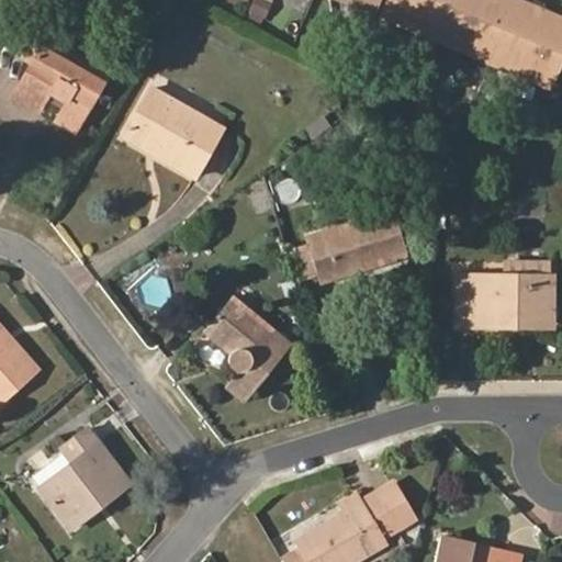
[(335,0),(372,15),(375,7),(358,0),(335,0)]
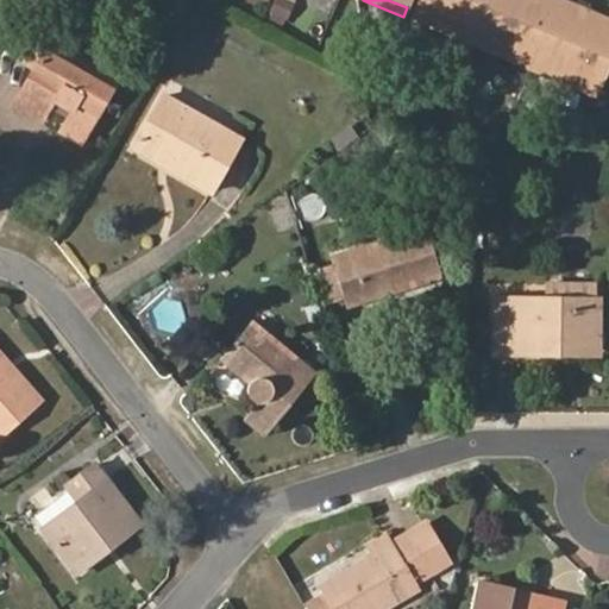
[(422,0),(418,13),(477,37),(493,0),(422,0)]
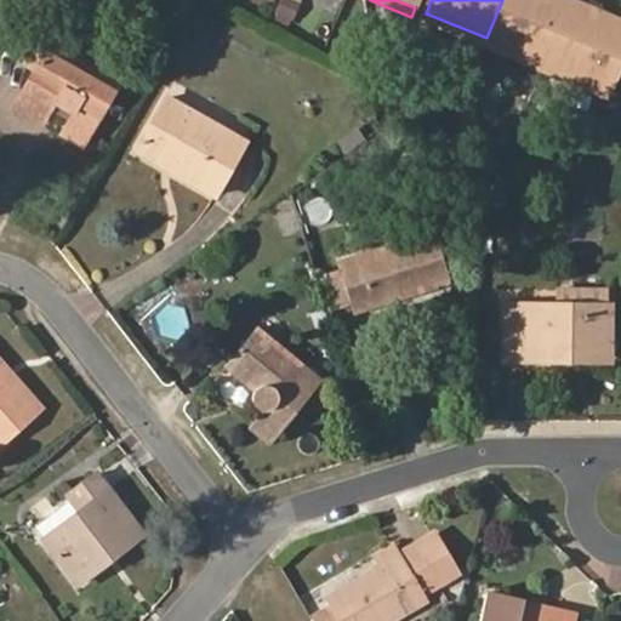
[(539,1),(539,0),(502,0),(486,38),(545,62),(569,6),(554,0),(548,0),(547,4),(545,13),(535,10),(539,1)]
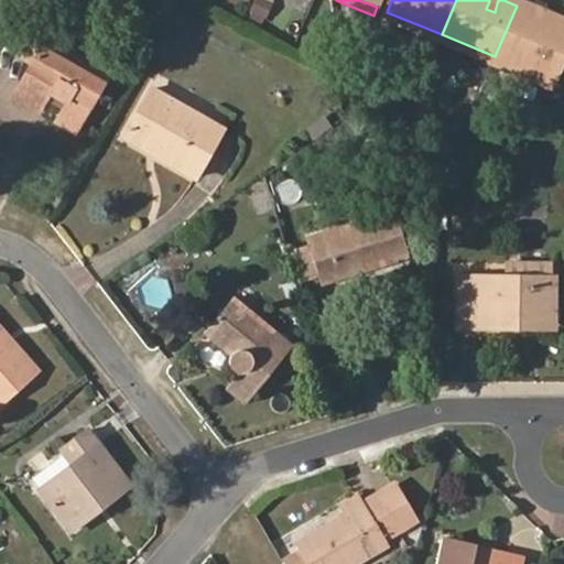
[(533,12),(537,3),(529,0),(519,0),(517,6),(533,12)]
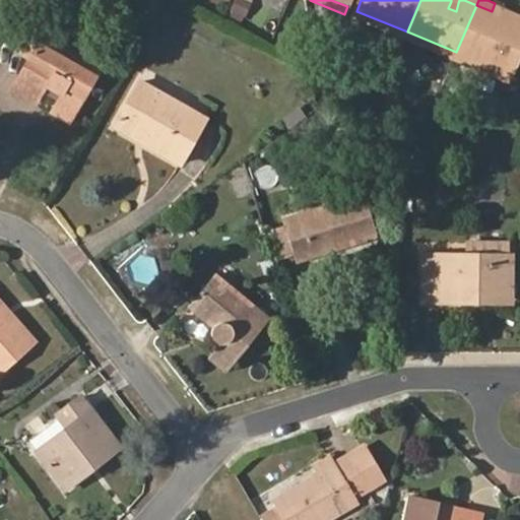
[(458,3),(451,1),(448,8),(456,11),(458,3)]
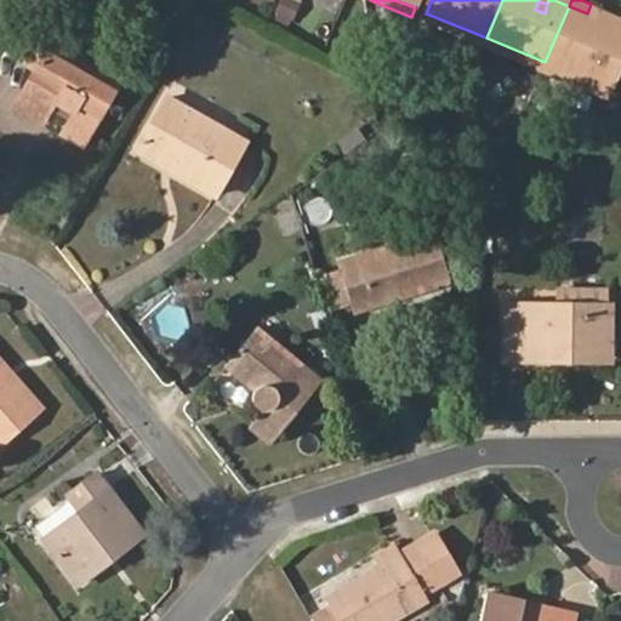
[(585,21),(587,13),(569,6),(545,62),(611,90),(620,67),(620,27),(597,17),(593,24),(591,33),(581,29),(585,21)]
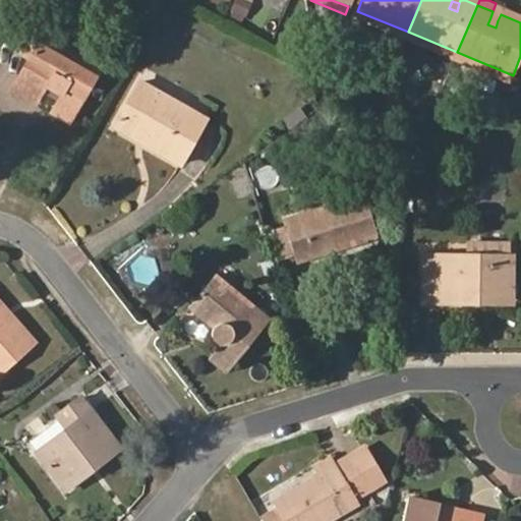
[(520,22),(520,12),(504,6),(501,14),(520,22)]
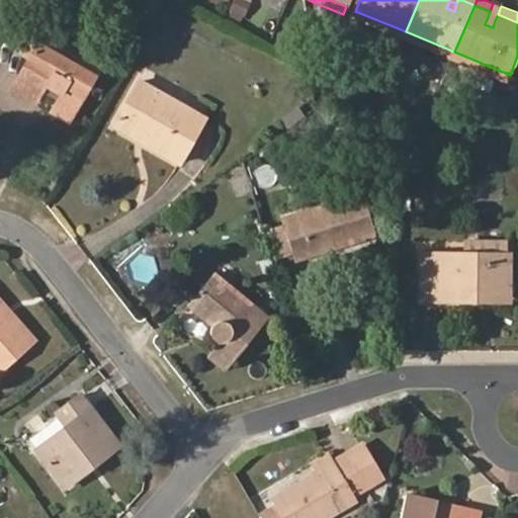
[(403,38),(406,31),(355,11),(352,18),(403,38)]
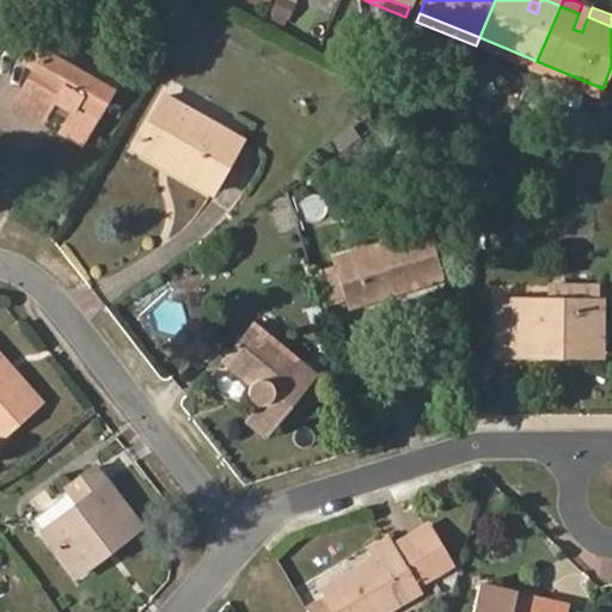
[(585,24),(576,20),(573,29),(582,32),(585,24)]
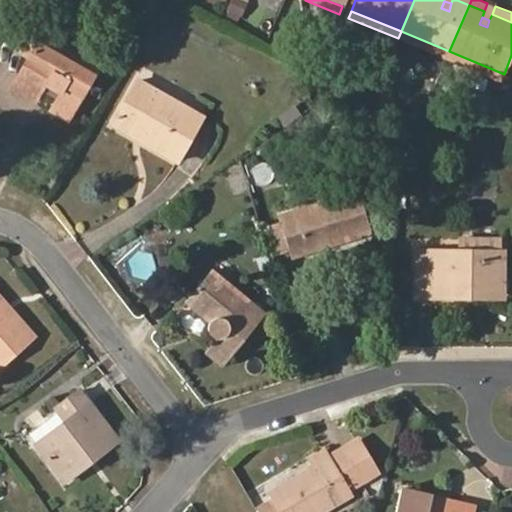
[(28,25),(14,50),(29,59),(38,40),(42,43),(46,36),(28,25)]
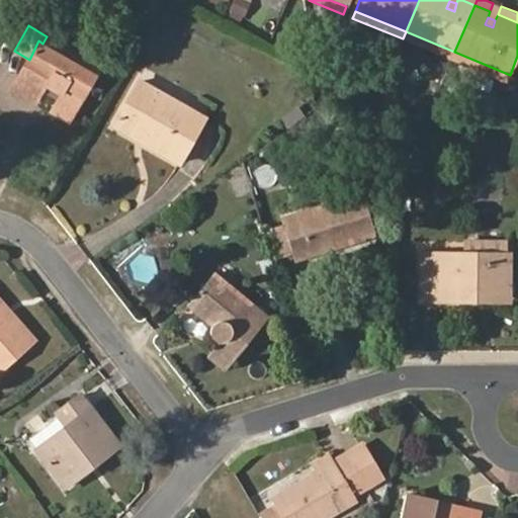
[(451,59),(454,52),(406,31),(403,38),(451,59)]
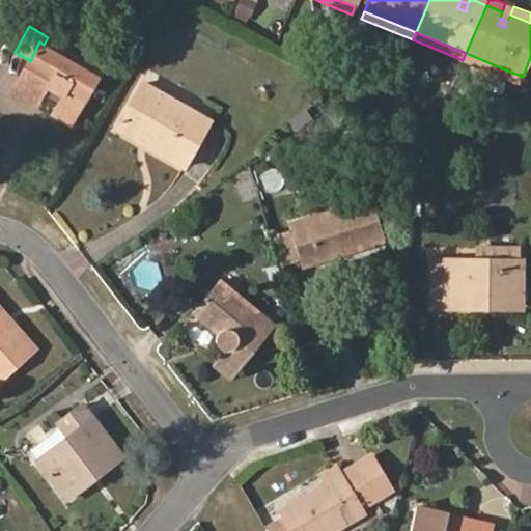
[(99,76),(44,45),(39,42),(30,61),(12,92),(37,107),(44,94),(59,103),(55,111),(74,121),(99,76)]
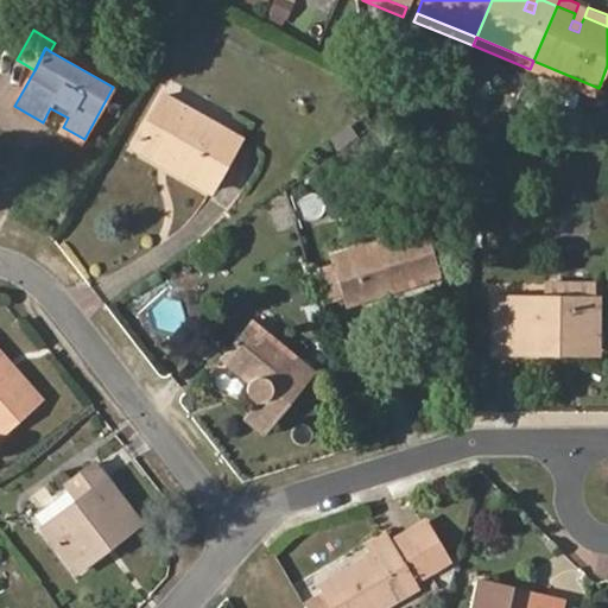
[(595,96),(599,88),(533,61),(530,69),(595,96)]
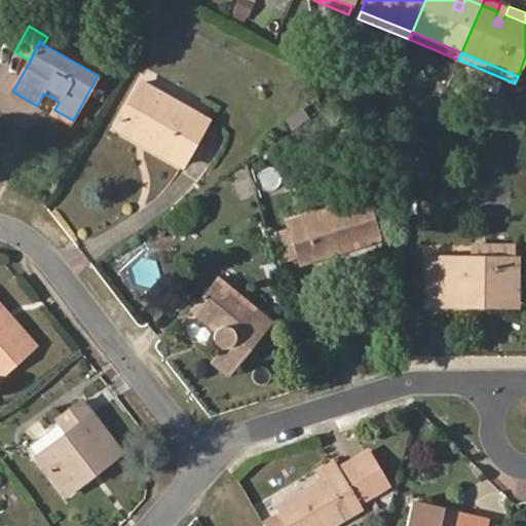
[(208,119),(138,81),(117,119),(145,135),(140,143),(183,165),(208,119)]
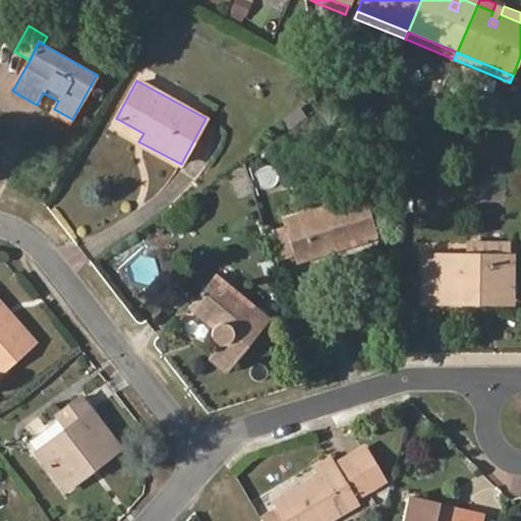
[(51,114),(69,124),(72,119),(54,109),(51,114)]
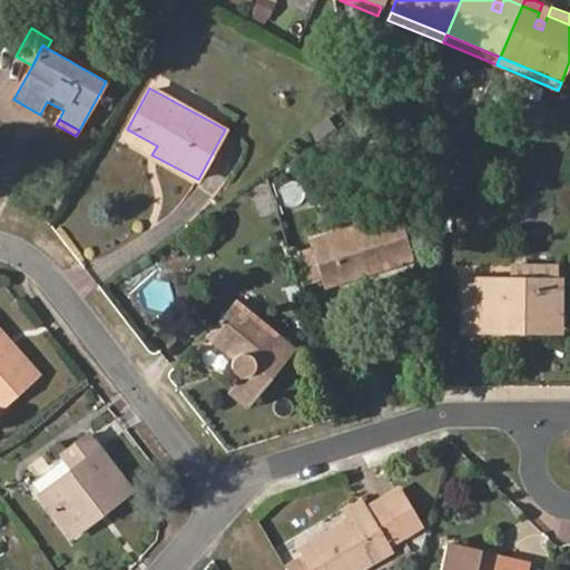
[(151,155),(157,146),(127,129),(123,139),(151,155)]
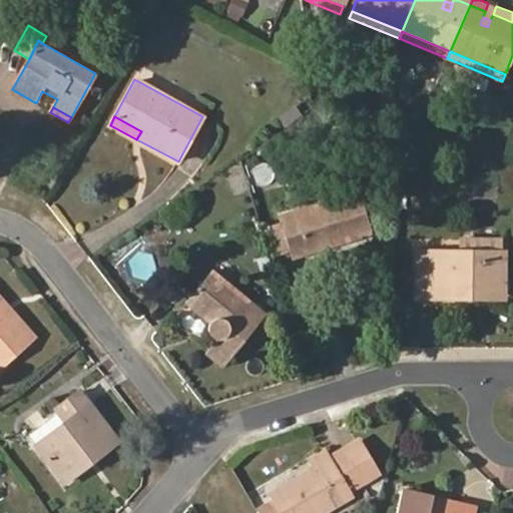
[(375,235),(361,191),(279,218),(281,223),(292,253),(293,258),(313,251),(315,257),(375,235)]
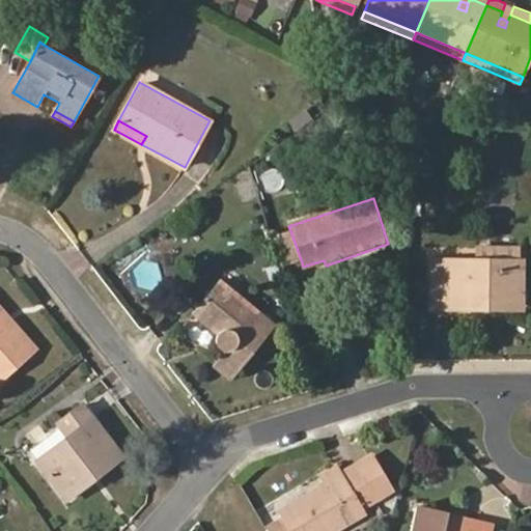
[(274,236),(284,268),(302,262),(290,231),(274,236)]
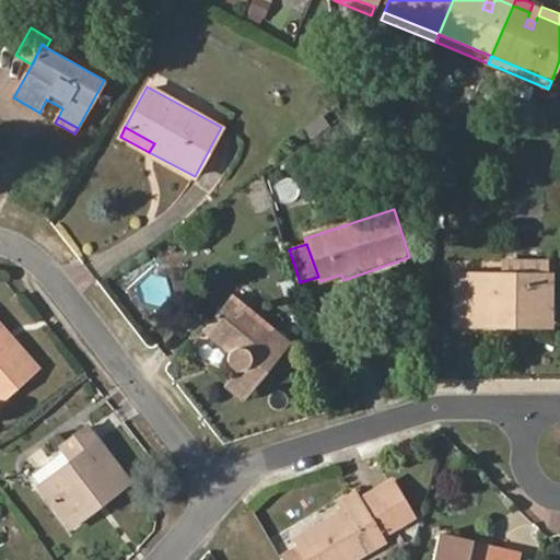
[(319,281),(324,295),(412,265),(409,257),(343,280),(341,275),(319,281)]
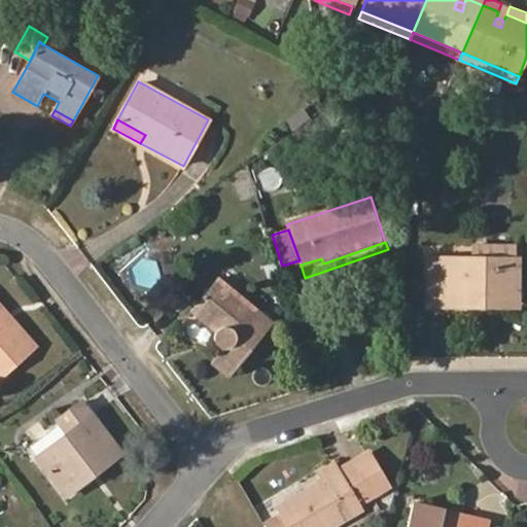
[(517,244),(472,244),(473,257),(517,258),(517,244)]
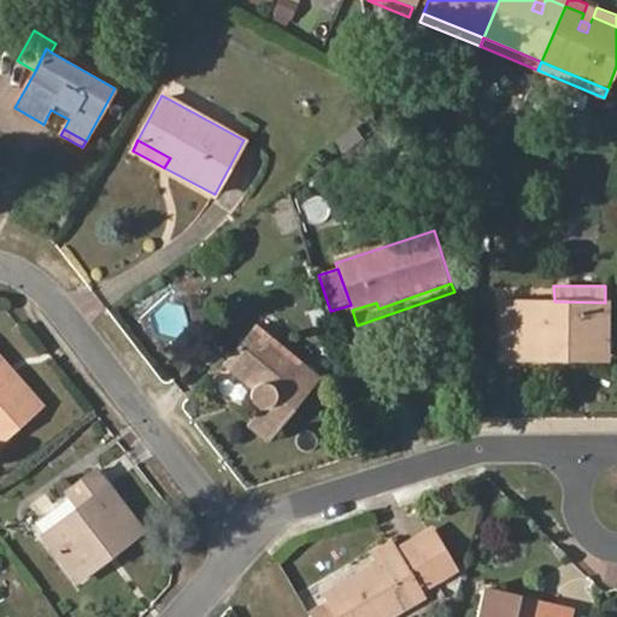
[(605,303),(554,301),(500,301),(500,359),(564,360),(564,352),(607,351),(607,303),(605,303)]
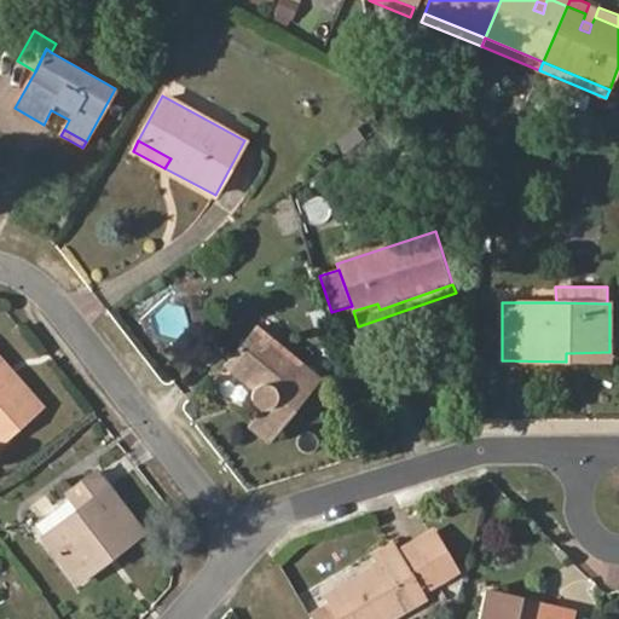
[(322,380),(256,325),(223,365),(252,391),(252,400),(254,406),(259,411),(249,422),(270,441),(322,380)]
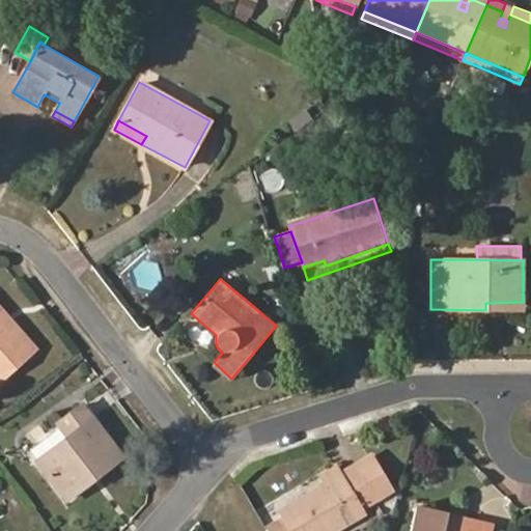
[(38,351),(0,306),(0,315),(33,354),(38,351)]
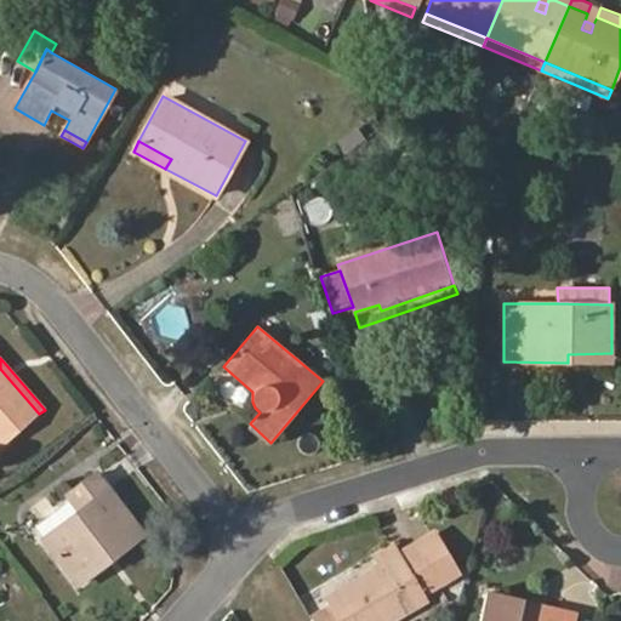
[(39,414),(0,369),(0,449),(0,450),(39,414)]
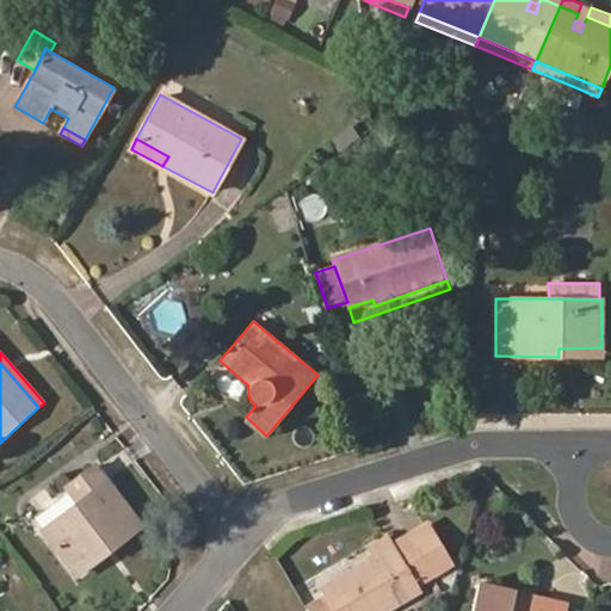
[(134,516),(96,466),(66,488),(76,501),(42,529),(76,575),(112,548),(104,538),(134,516)]
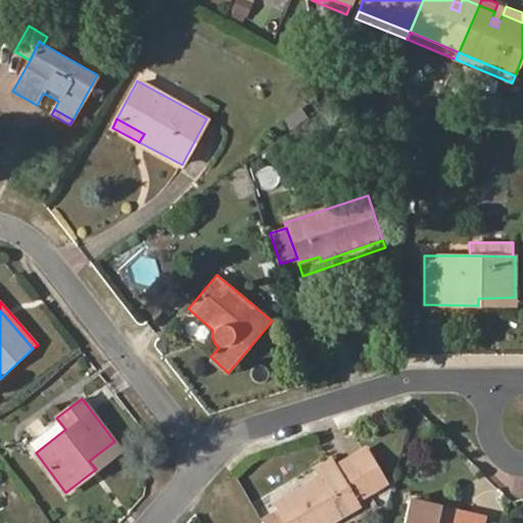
[(36,453),(65,429),(56,418),(27,441),(36,453)]
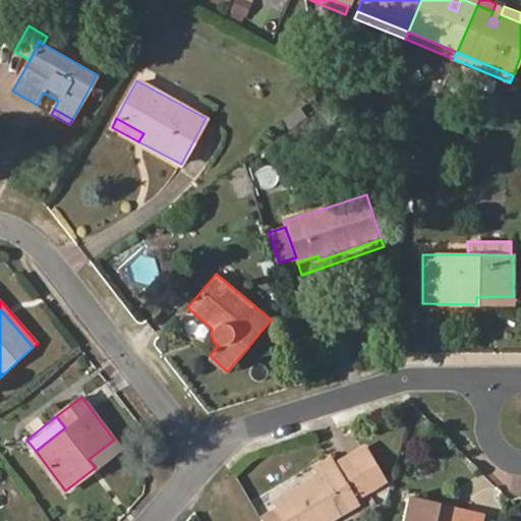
[(96,467),(121,449),(114,440),(89,459),(96,467)]
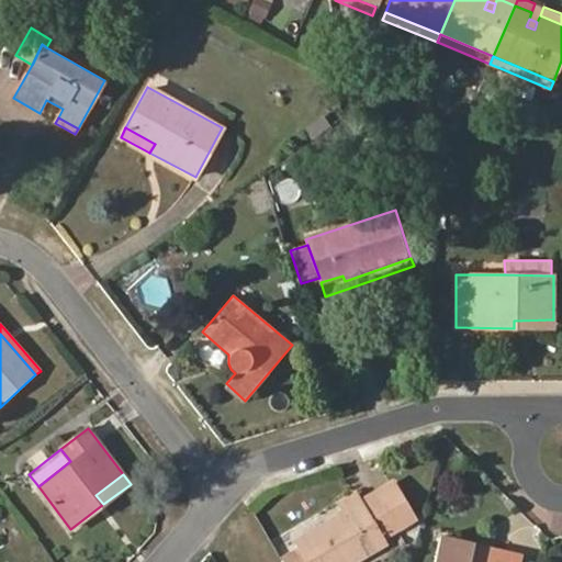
[(295,541),(301,549),(282,561),(283,561),(351,561),(385,543),(384,540),(418,520),(396,482),(362,502),(359,496),(341,507),(345,514),(295,541)]
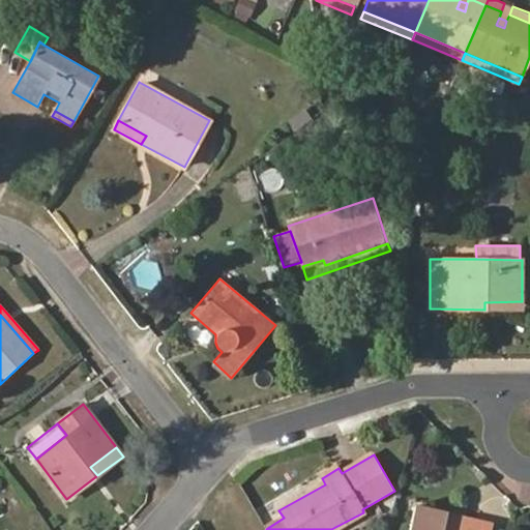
[(439,519),(440,510),(417,505),(411,529),(492,529),(493,524),(468,518),(466,525),(439,519)]
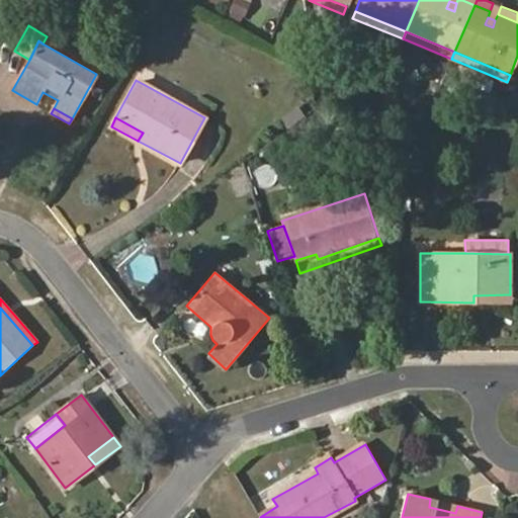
[(457,506),(430,499),(429,507),(455,513),(457,506)]
